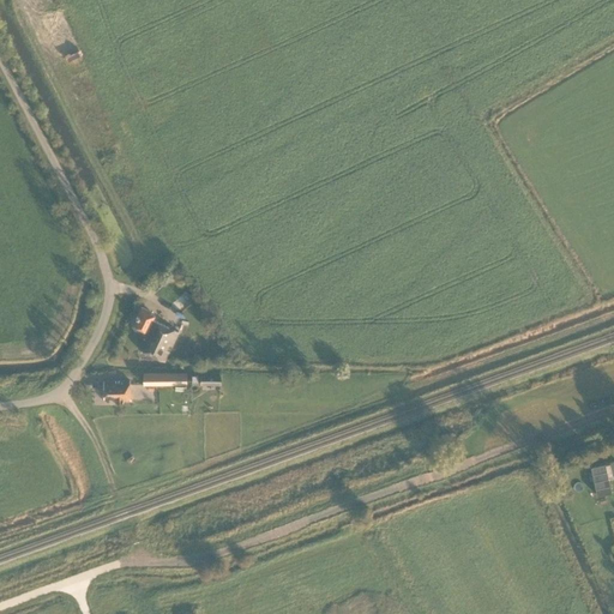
[(176,271),(172,276),(178,282),(184,277),(176,271)]
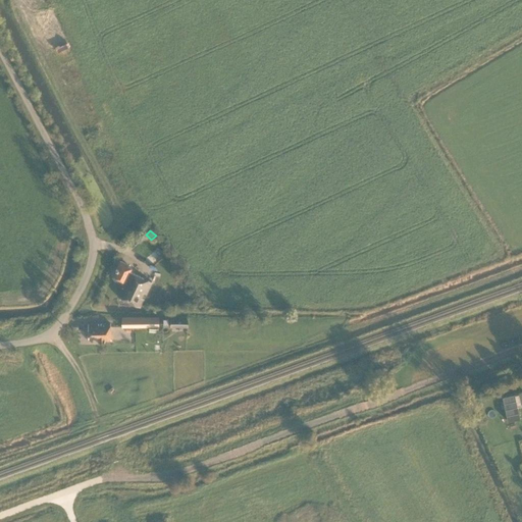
[(162,248),(152,256),(156,261),(166,253),(162,248)]
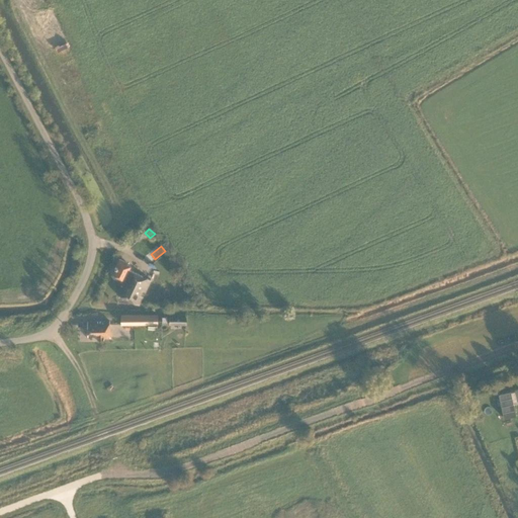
[(116,294),(139,306),(150,282),(127,271),(130,266),(117,260),(113,268),(116,270),(112,276),(122,281),(116,294)]
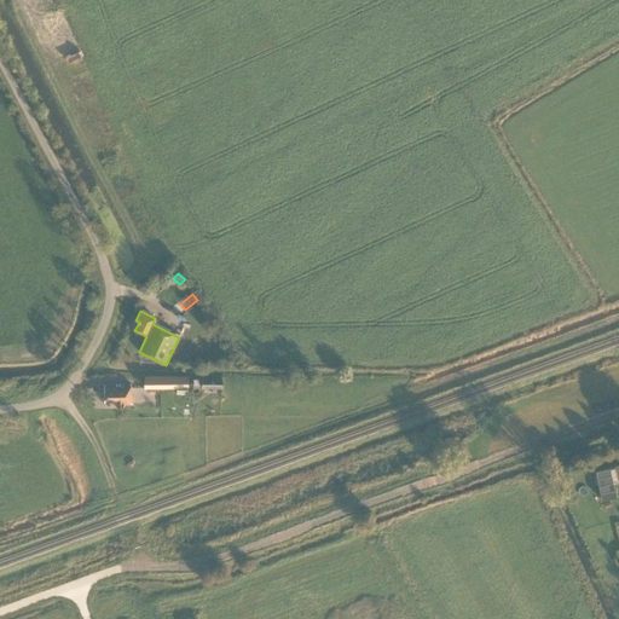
[(189,388),(189,376),(145,376),(145,388),(189,388)]
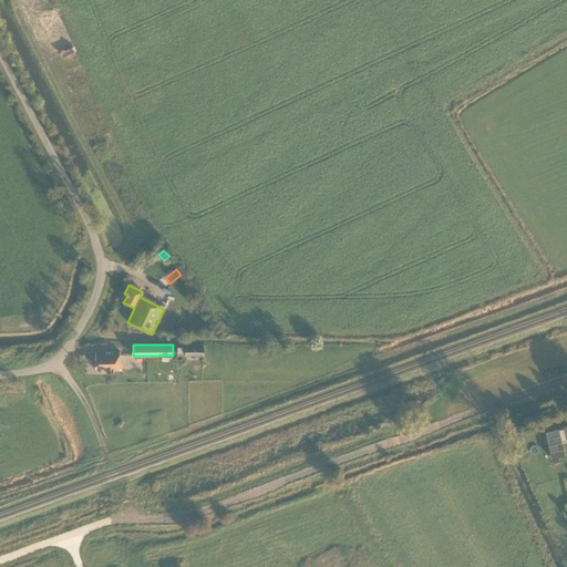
[(120,368),(119,351),(94,351),(95,367),(106,367),(106,370),(114,370),(113,368),(120,368)]
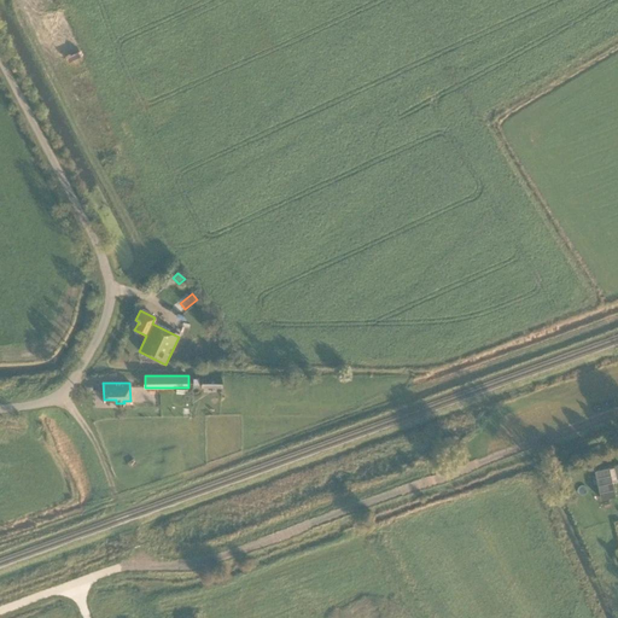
[(617,454),(616,447),(552,470),(575,522),(617,505),(617,454)]
